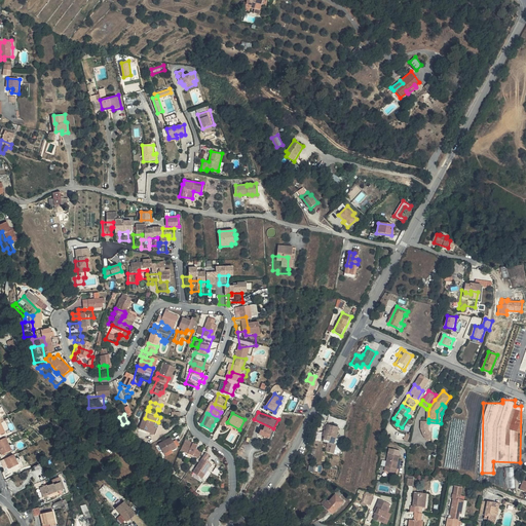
[(339,427),(328,424),(324,440),(329,441),(330,437),(337,439),(339,427)]
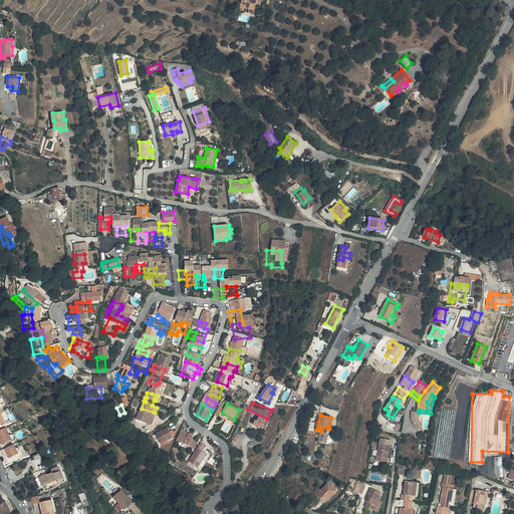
[(262,429),(266,420),(258,416),(256,421),(255,421),(253,424),(262,429)]
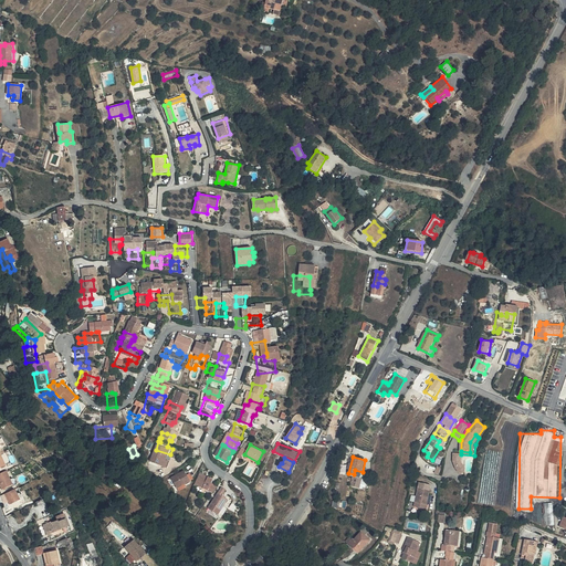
[(163,463),(149,459),(144,477),(149,479),(156,481),(158,474),(163,463)]
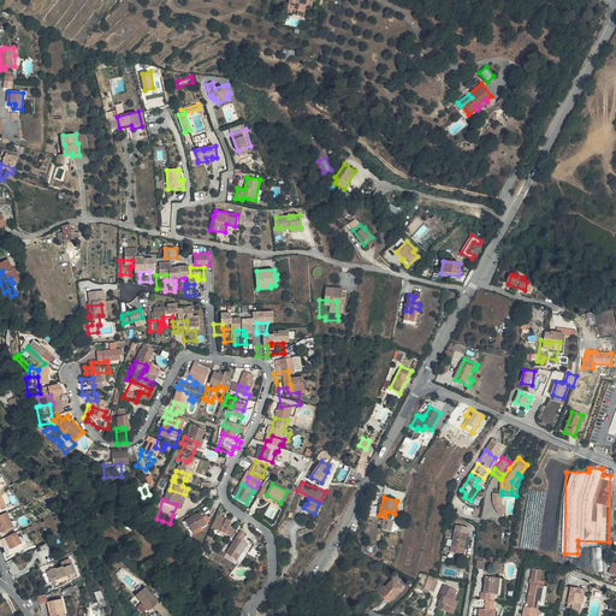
[(6,513),(0,515),(0,531),(1,533),(12,528),(10,521),(6,513)]
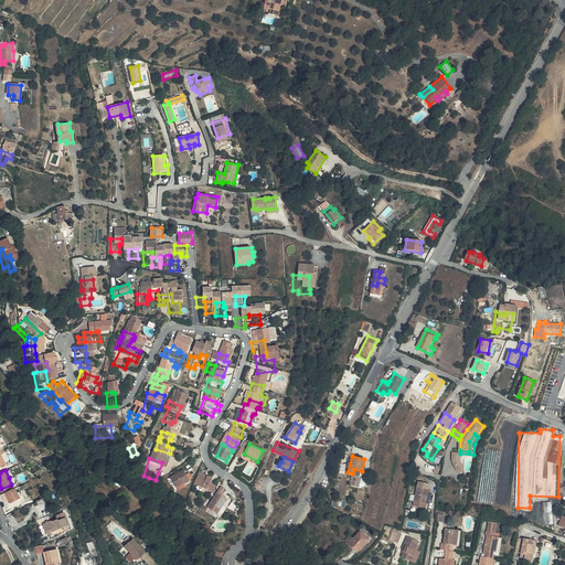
[(212,482),(214,478),(201,471),(195,481),(204,486),(209,488),(212,482)]
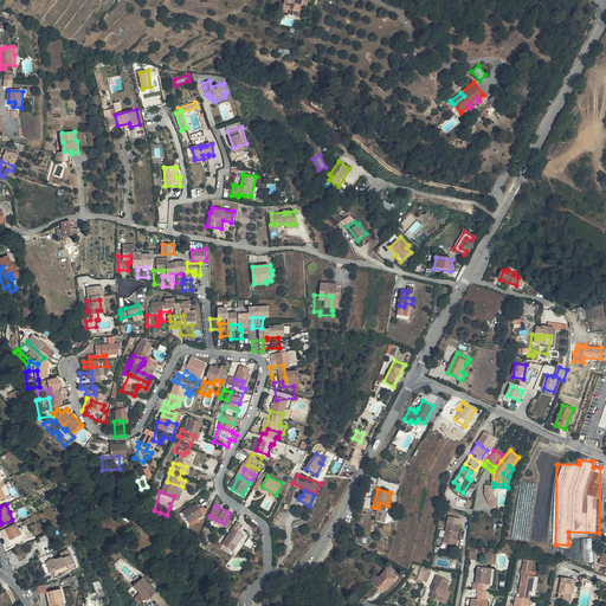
[(386,511),(379,510),(375,522),(385,524),(387,511),(386,511)]
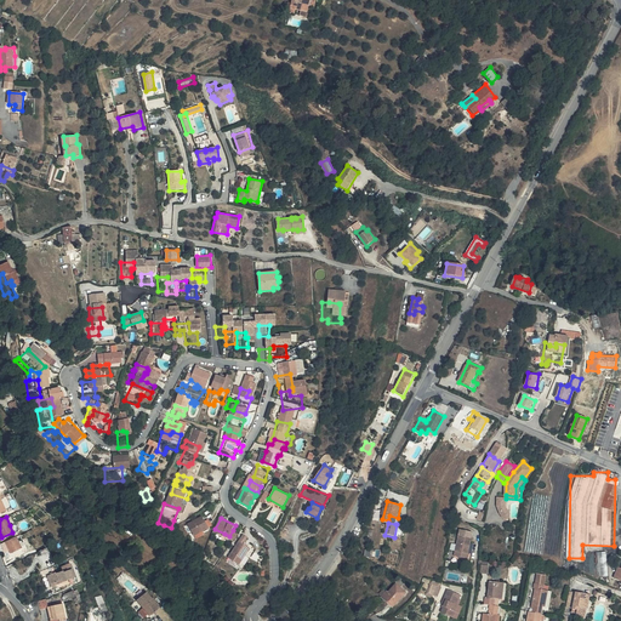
[(195,531),(180,541),(187,552),(197,547),(203,545),(195,531)]
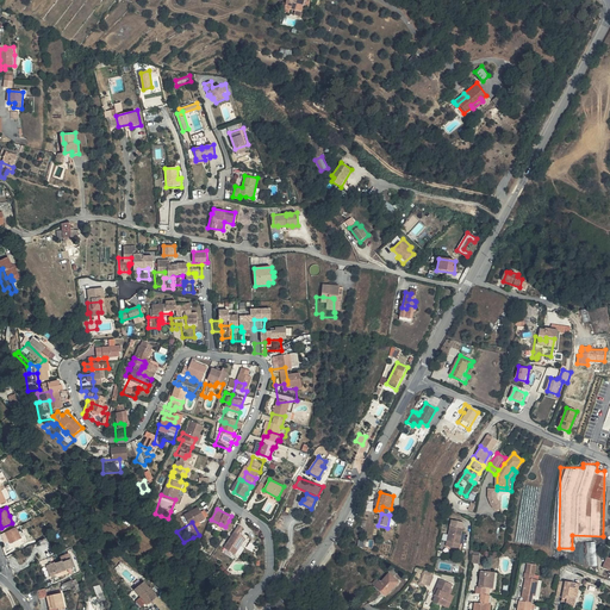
[(464,527),(452,523),(448,539),(452,540),(450,545),(456,547),(458,542),(460,542),(464,533),(464,527)]
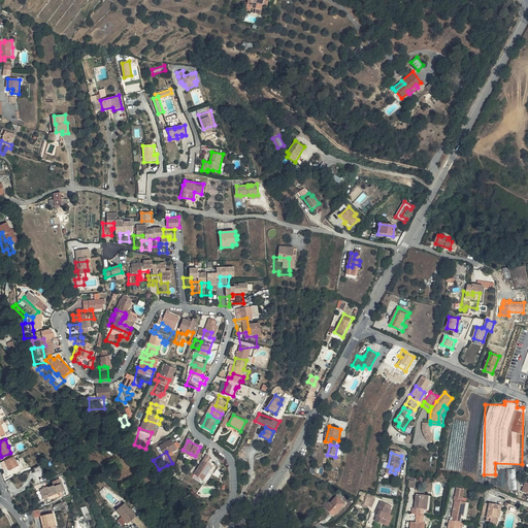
[(211,457),(207,454),(194,474),(203,481),(213,466),(207,462),(211,457)]
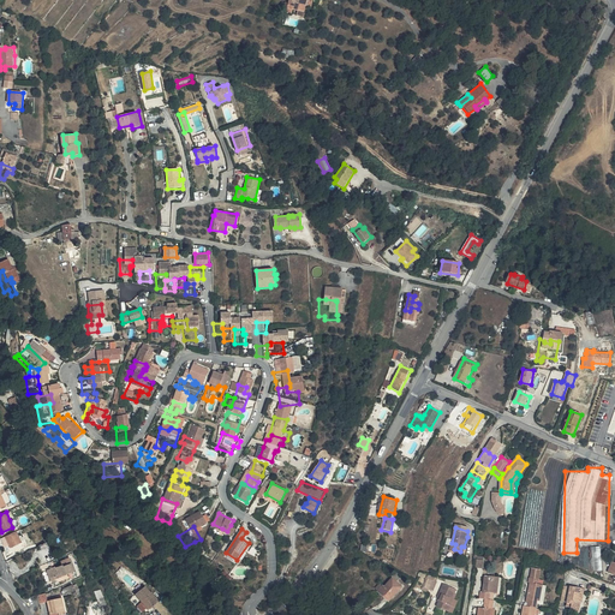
[(16,531),(5,537),(1,538),(4,545),(9,544),(10,548),(21,543),(18,537),(16,531)]
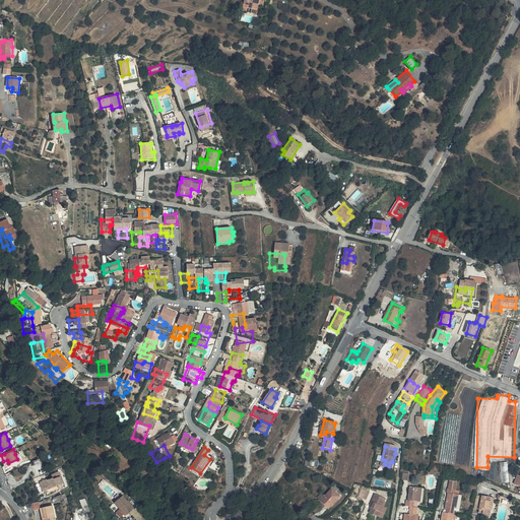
[(392,462),(391,466),(391,468),(394,469),(399,455),(395,454),(392,462)]
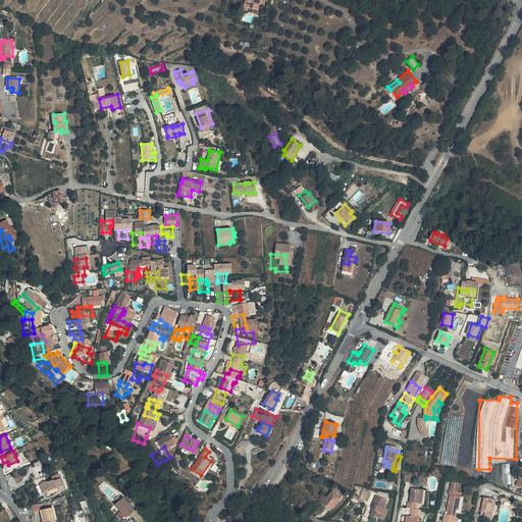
[(166,463),(165,460),(157,464),(155,466),(157,469),(159,467),(166,463)]
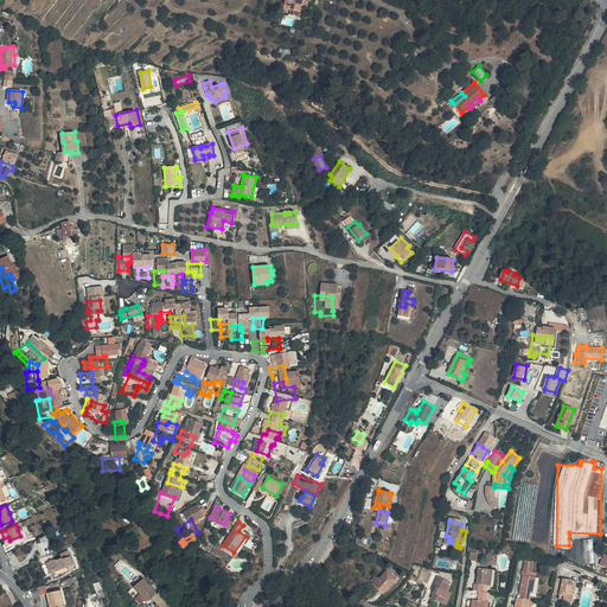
[(586,563),(595,562),(593,538),(583,540),(586,563)]
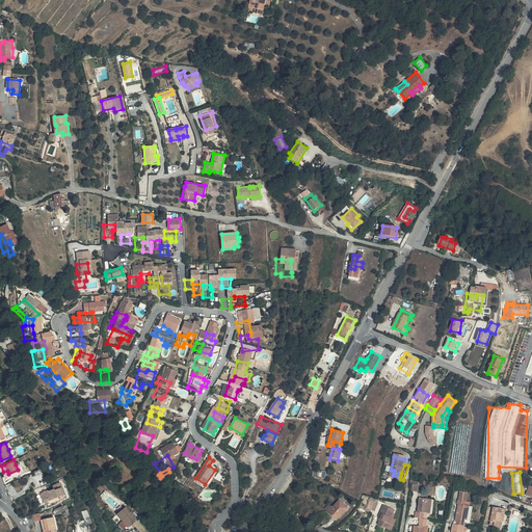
[(531,489),(530,496),(526,495),(523,504),(529,507),(530,505),(531,505),(531,489)]
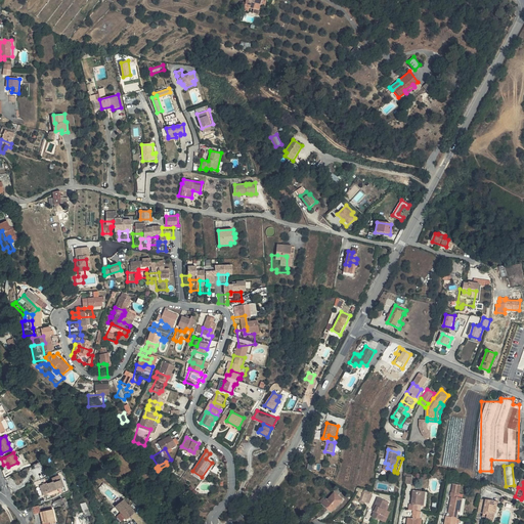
[(453,496),(450,510),(459,511),(462,512),(465,498),(460,497),(463,484),(455,483),(454,491),(452,491),(452,495),(453,496)]
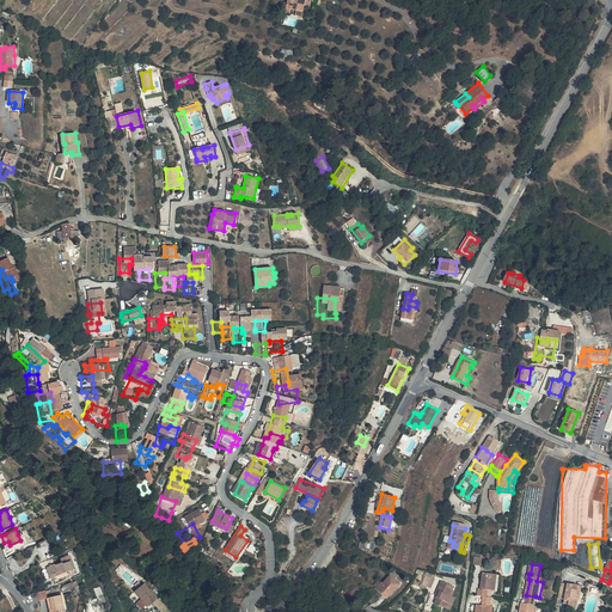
[(42,575),(46,585),(50,583),(51,586),(71,580),(68,570),(59,574),(57,571),(50,574),(49,573),(42,575)]
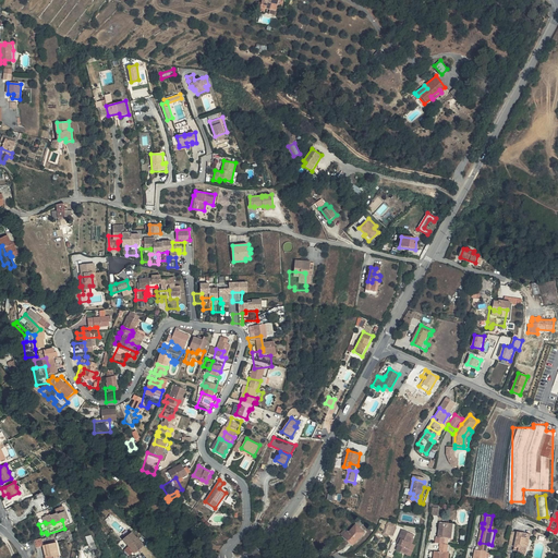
[(440,543),(444,544),(445,537),(452,538),(453,523),(440,522),(439,536),(436,536),(436,543),(440,543)]
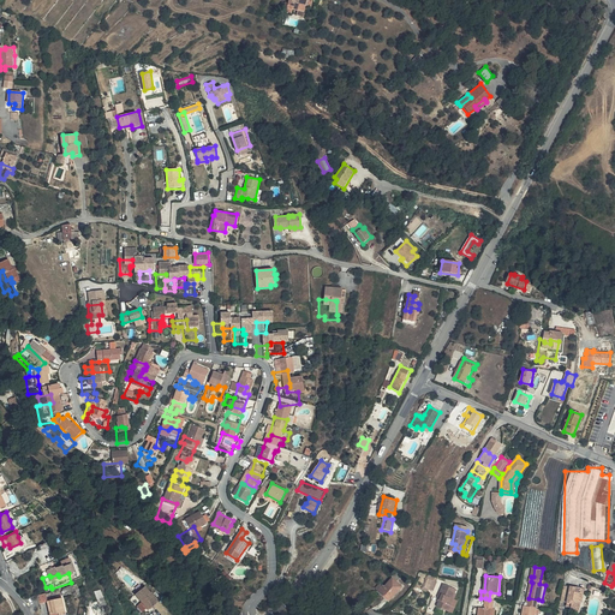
[(430,577),(425,585),(430,587),(433,589),(437,579),(430,577)]
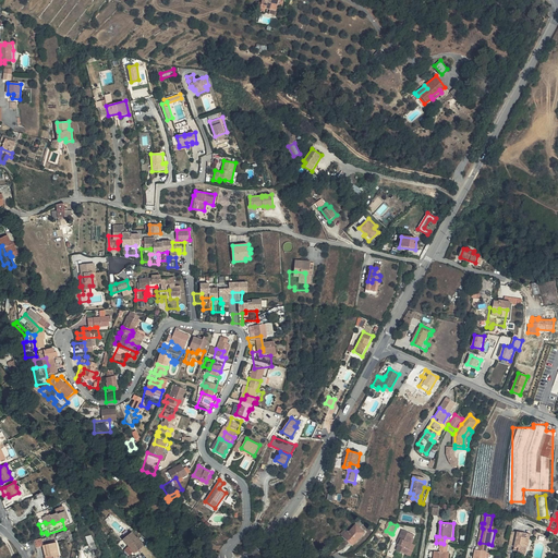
[(366,532),(358,524),(349,534),(347,532),(343,536),(354,545),(366,532)]
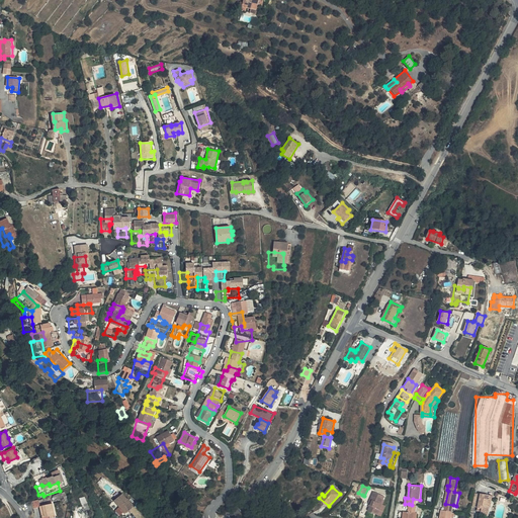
[(53,496),(54,501),(62,498),(64,502),(69,500),(65,491),(53,496)]
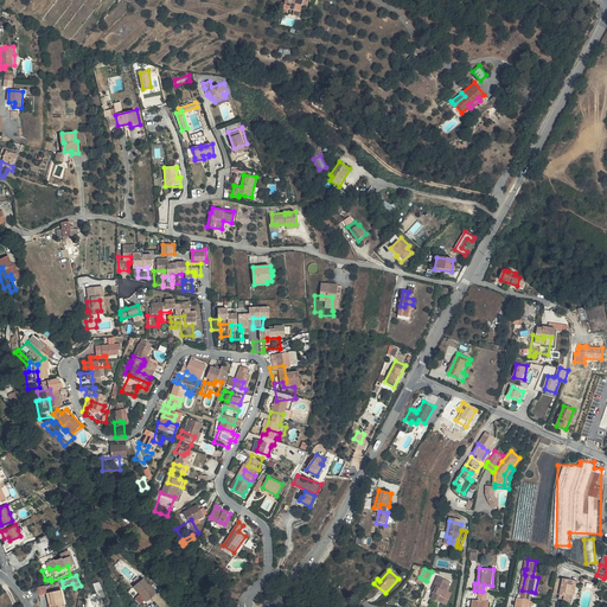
[(439,575),(435,585),(438,586),(435,590),(433,598),(445,604),(449,590),(447,590),(451,583),(452,581),(439,575)]
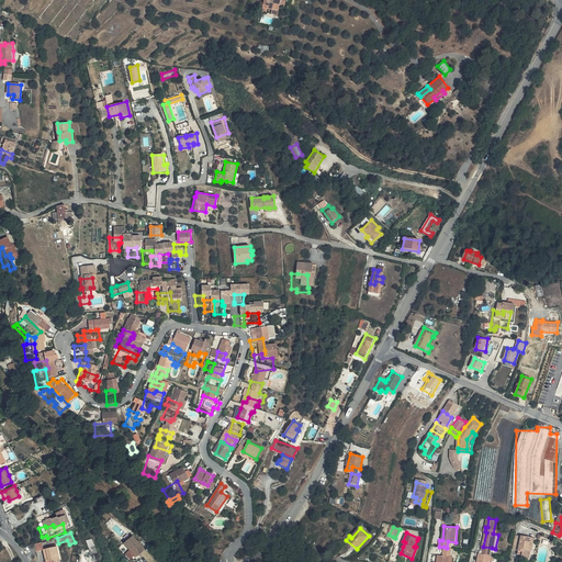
[(535,538),(520,535),(520,536),(517,549),(516,554),(521,555),(520,558),(528,560),(530,549),(529,549),(530,542),(534,543),(535,538)]
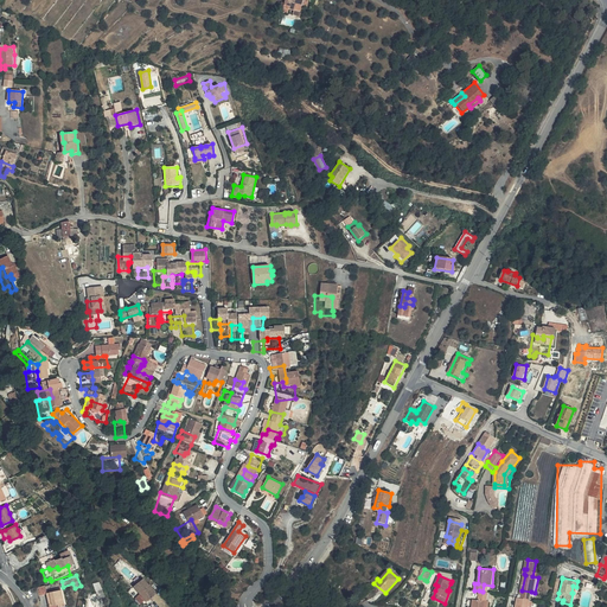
[(144,579),(134,586),(147,602),(157,594),(149,585),(144,579)]
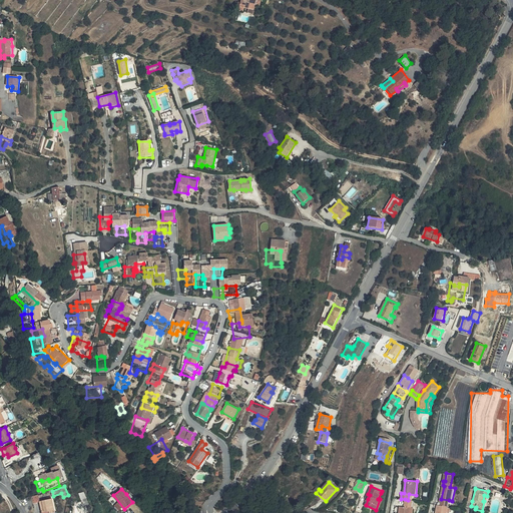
[(40,502),(39,495),(32,497),(33,503),(40,502)]
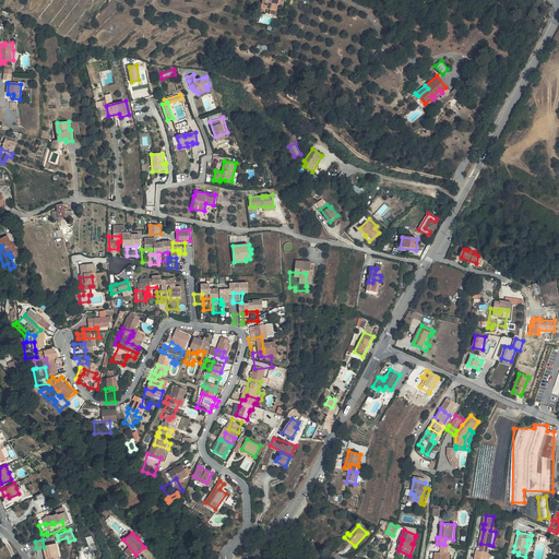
[(61,558),(58,544),(44,547),(46,558),(55,557),(54,558),(61,558)]
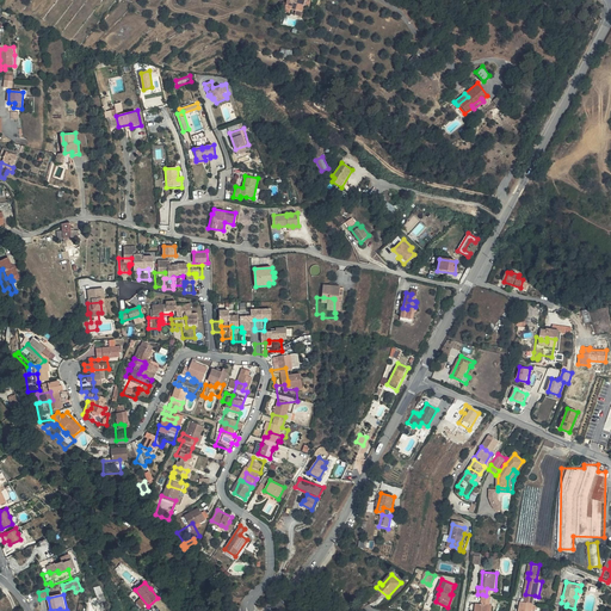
[(491,604),(491,596),(486,596),(482,594),(481,604),(476,603),(475,610),(487,610),(488,604),(491,604)]
